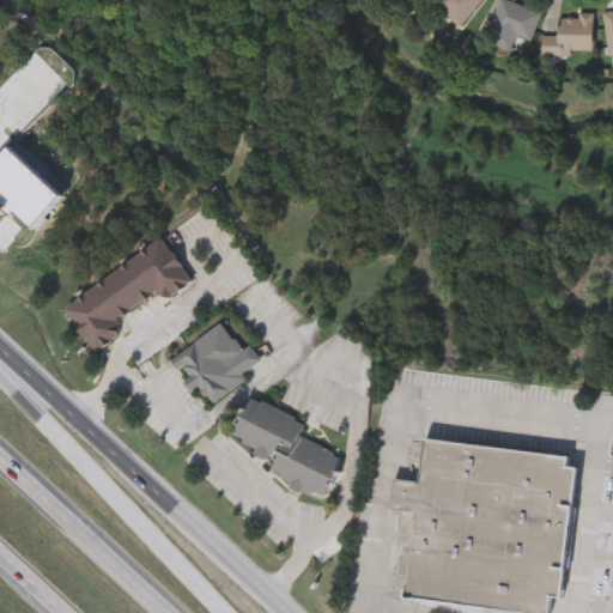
[(479,0),(460,26),(430,4),(432,0),(479,0)]
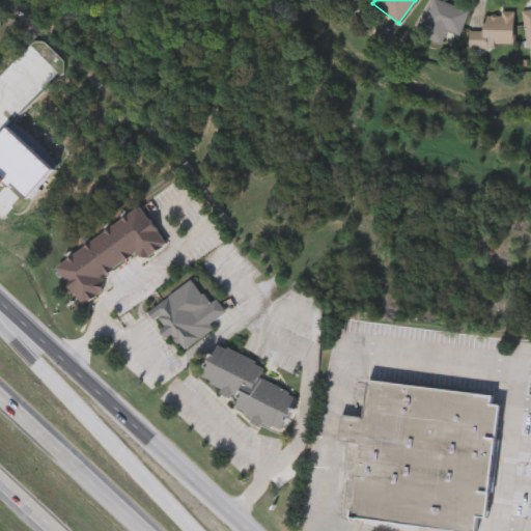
[(442,0),(469,9),(459,34),(455,32),(453,38),(445,35),(443,43),(421,35),(432,0),(442,0)]
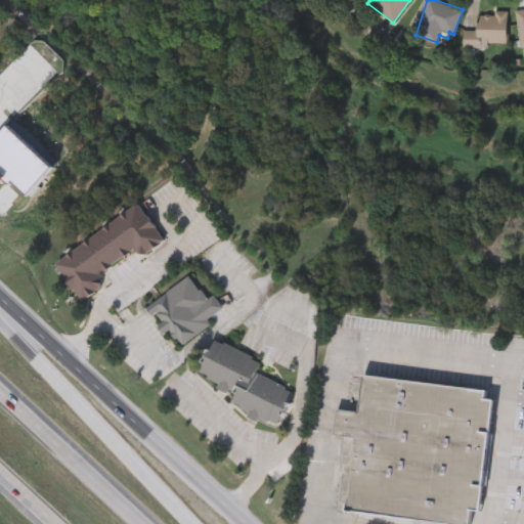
[(507,12),(506,45),(463,44),(463,29),(477,30),(477,11),(507,12)]
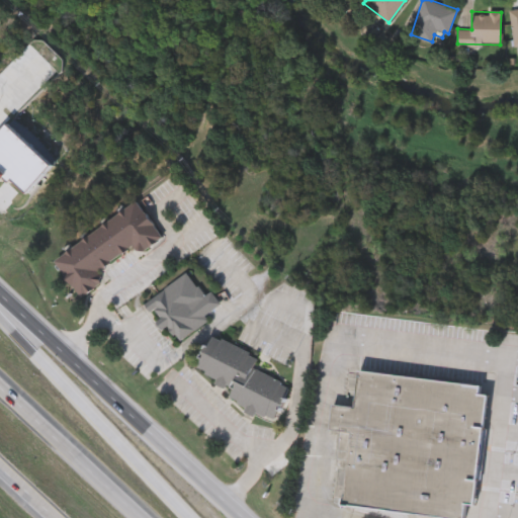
[(55,257),(139,198),(163,234),(141,250),(136,244),(100,269),(107,279),(83,296),(55,257)]
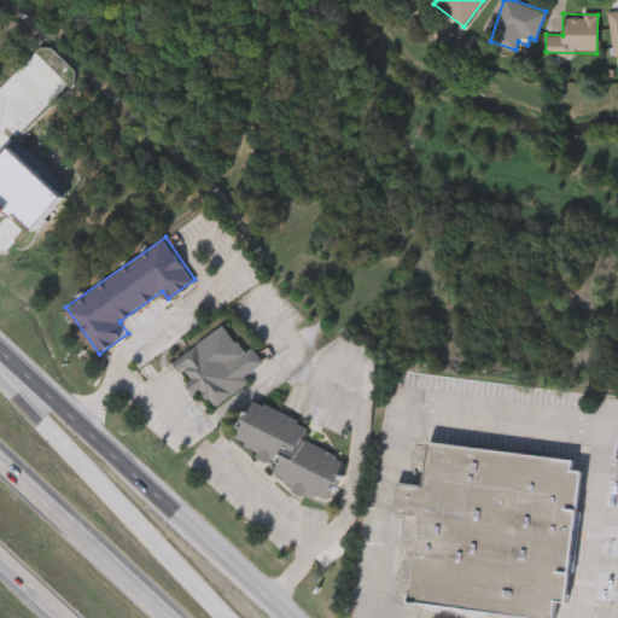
[(173,362),(225,325),(244,351),(252,344),(268,366),(214,404),(202,389),(196,394),(173,362)]
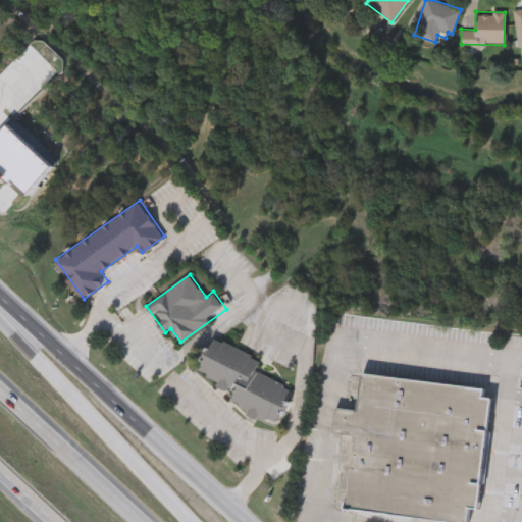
[(196,372),(215,334),(263,359),(257,370),(295,389),(276,424),(228,399),(232,392),(196,372)]
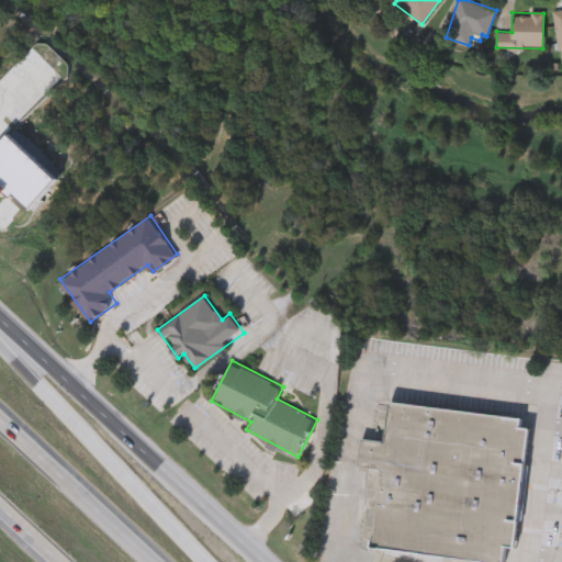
[(494,561),(372,548),(378,497),(368,496),(371,464),(359,463),(362,437),(385,440),(390,400),(523,415),(521,424),(529,425),(515,548),(505,547),(504,561),(494,561)]
